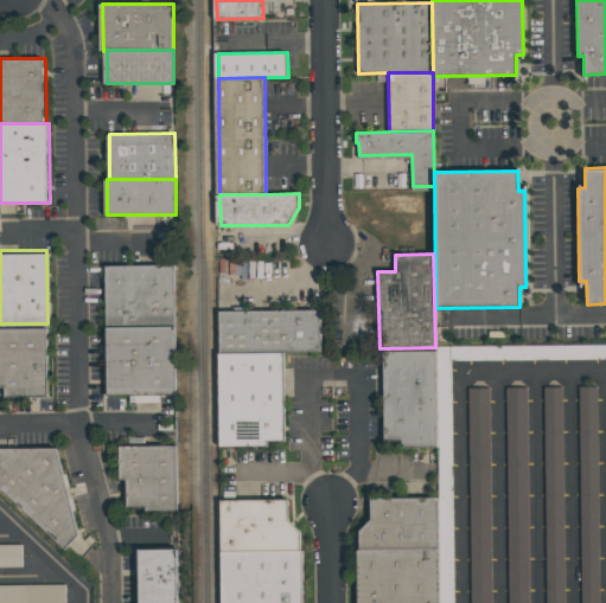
[(108,267),(177,265),(177,327),(108,327),(108,267)]
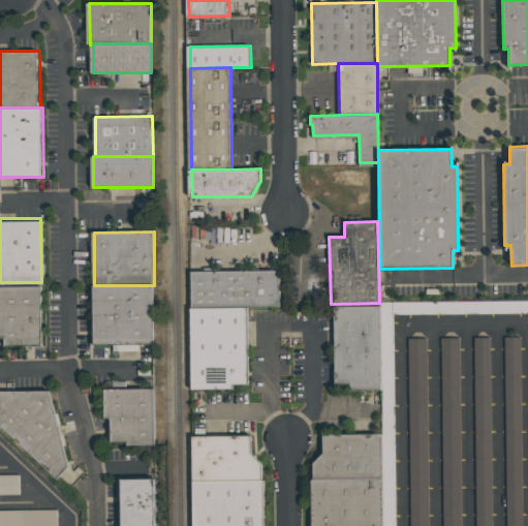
[(192,272),(282,270),(282,307),(249,308),(193,309),(192,272)]
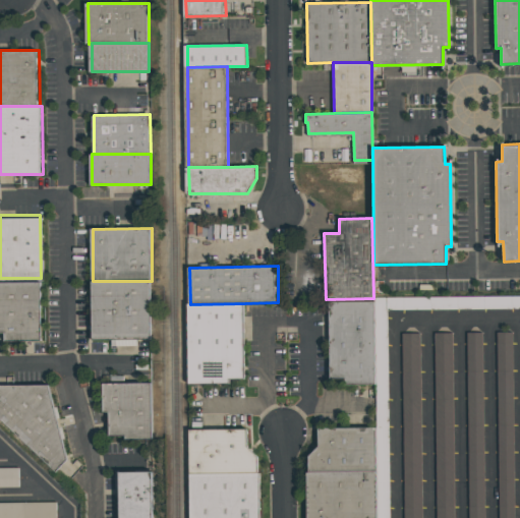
[(0,281),(42,281),(43,340),(4,340),(4,330),(0,330),(0,281)]
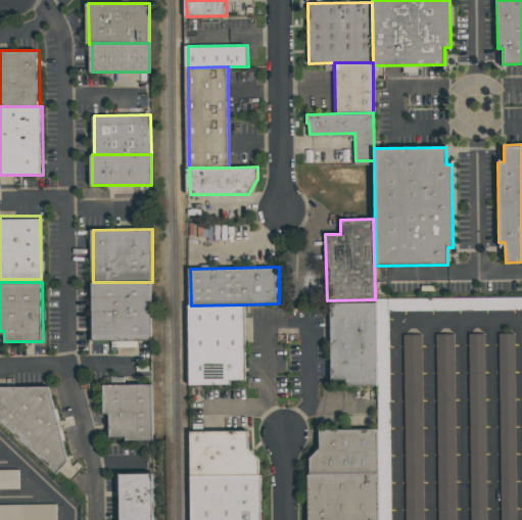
[(93,282),(94,341),(153,340),(152,282),(93,282)]
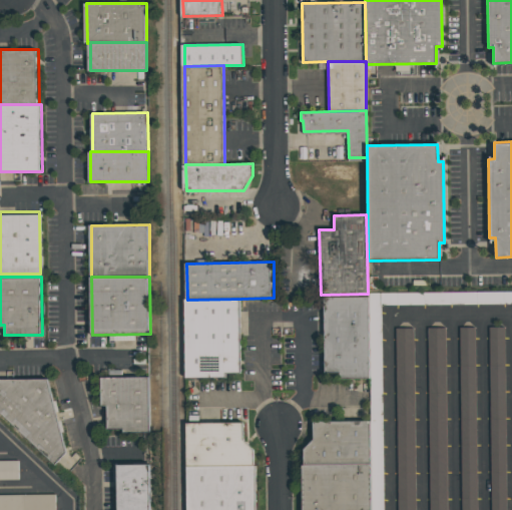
[(323,297),(368,296),(369,377),(339,377),(339,370),(324,371),(323,297)]
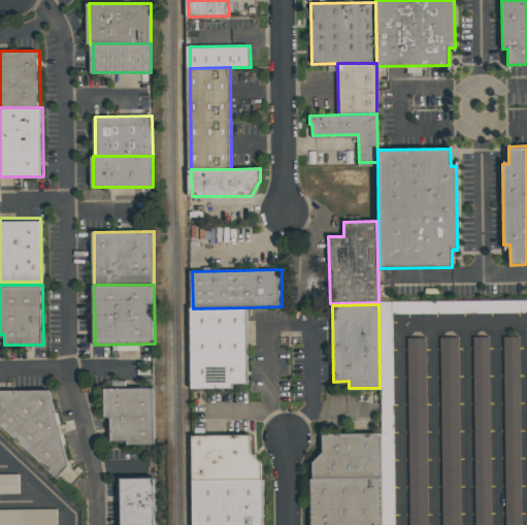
[(193,308),(194,388),(234,388),(234,384),(251,384),(249,307),(193,308)]
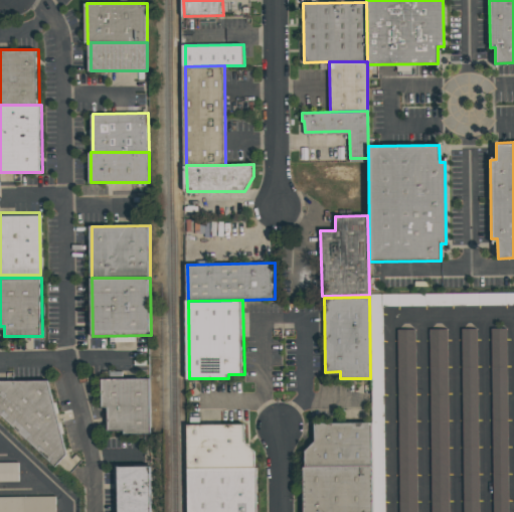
[(479,511),(478,325),(462,326),(464,511),(479,511)]
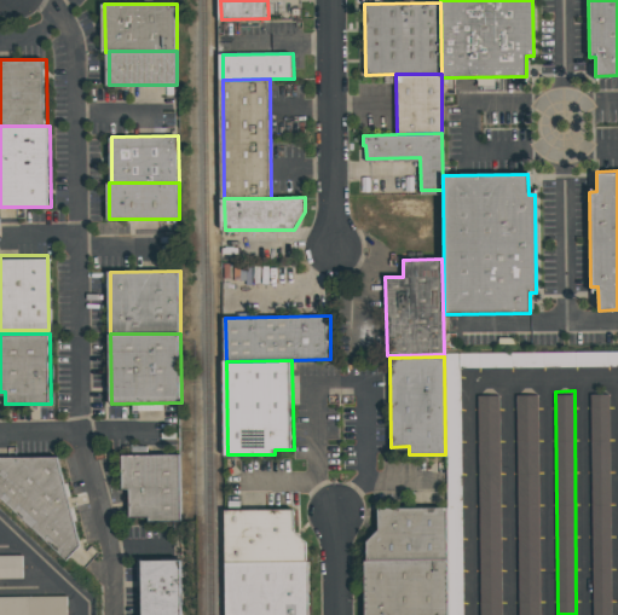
[(541,614),(539,392),(517,393),(519,614),(541,614)]
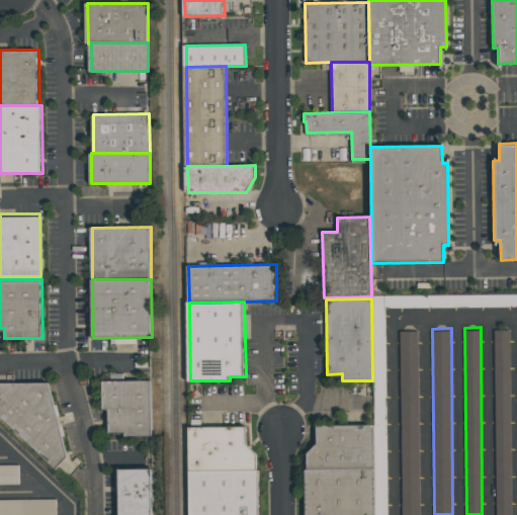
[(512,514),(510,328),(495,328),(496,514),(512,514)]
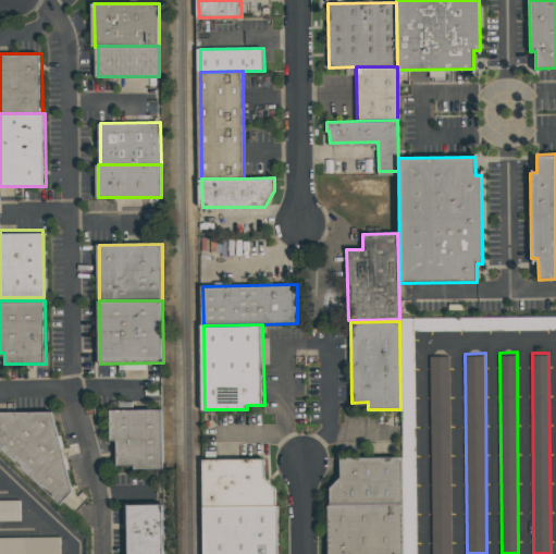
[(432,553),(452,553),(451,354),(430,354),(432,553)]
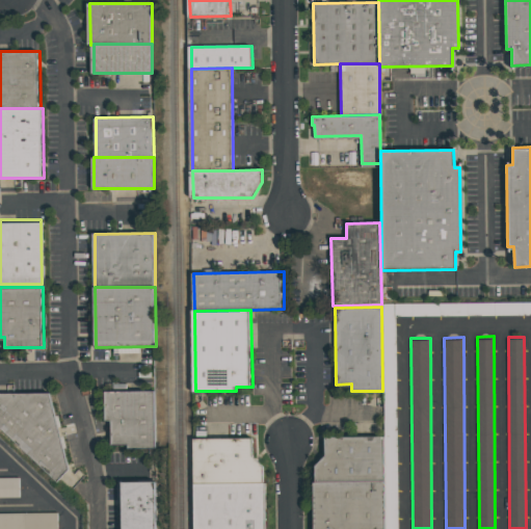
[(0,390),(49,390),(68,466),(57,477),(0,424),(0,390)]
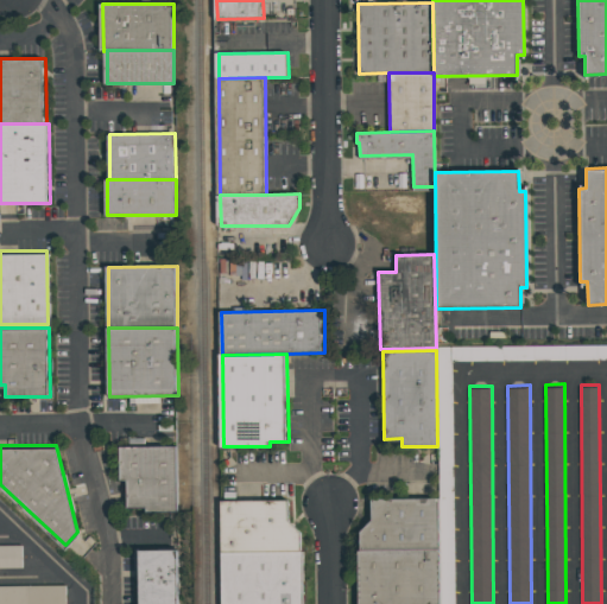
[(122,447),(179,447),(179,513),(150,513),(150,508),(130,508),(130,479),(122,479),(122,447)]
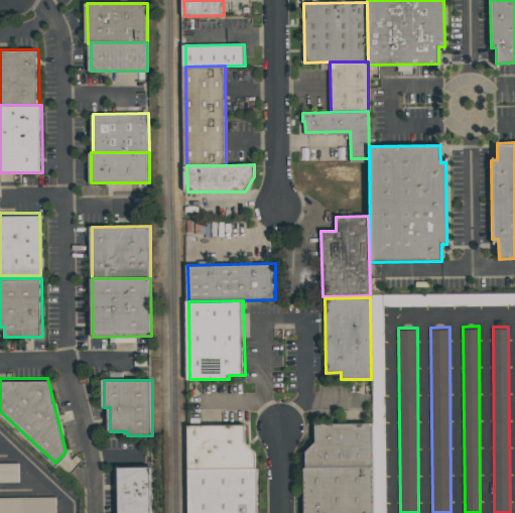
[(313,423),(372,422),(372,463),(304,464),(304,451),(314,441),(313,423)]
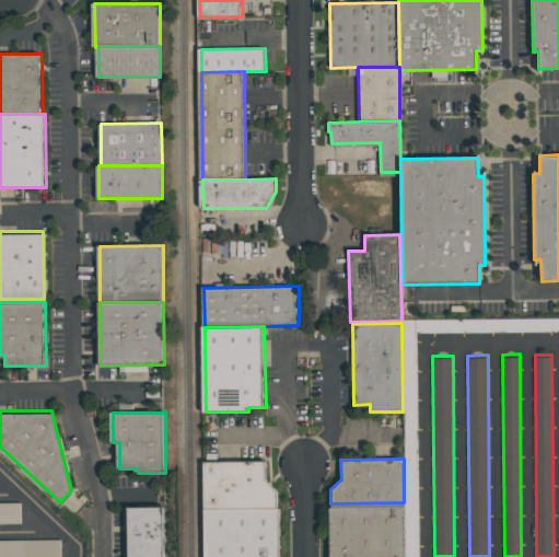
[(265,460),(265,479),(276,489),(276,506),(202,507),(201,461),(265,460)]
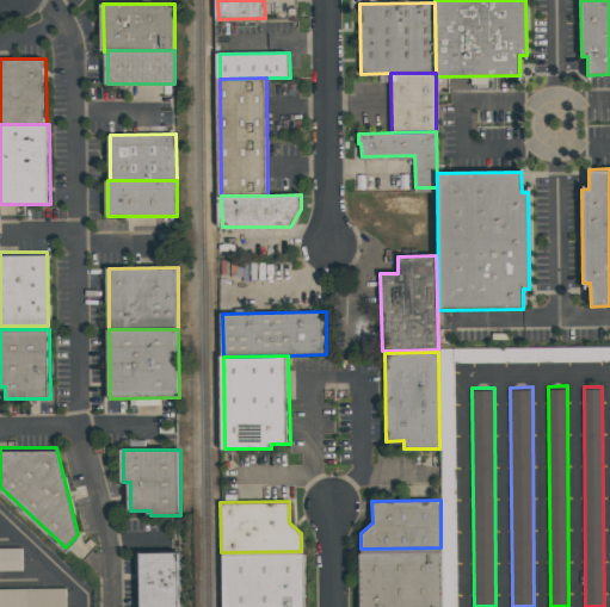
[(0,545),(22,545),(22,568),(0,568),(0,545)]
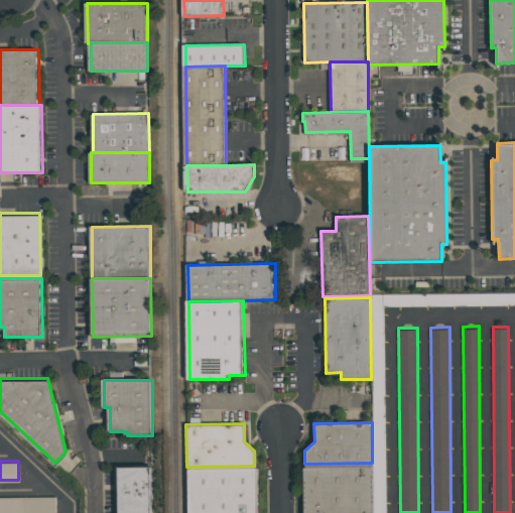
[(305,466),(373,466),(374,510),(305,511),(305,466)]
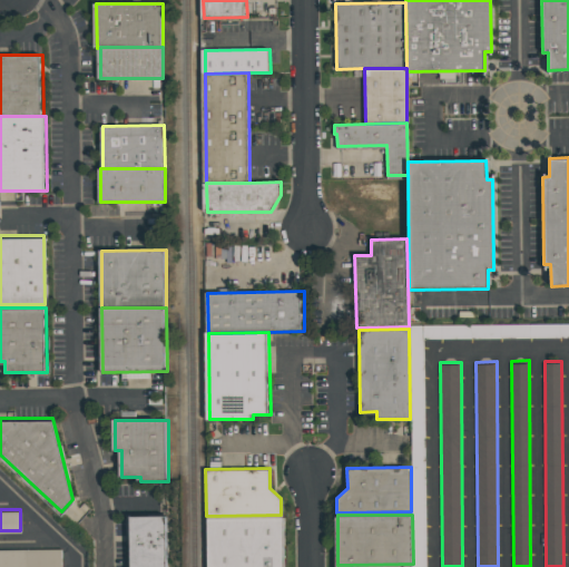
[(211,566),(211,517),(286,516),(286,566),(211,566)]
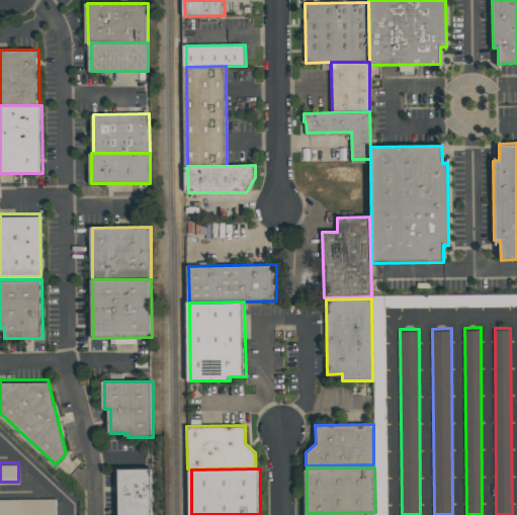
[(120,514),(120,470),(152,470),(152,514),(120,514)]
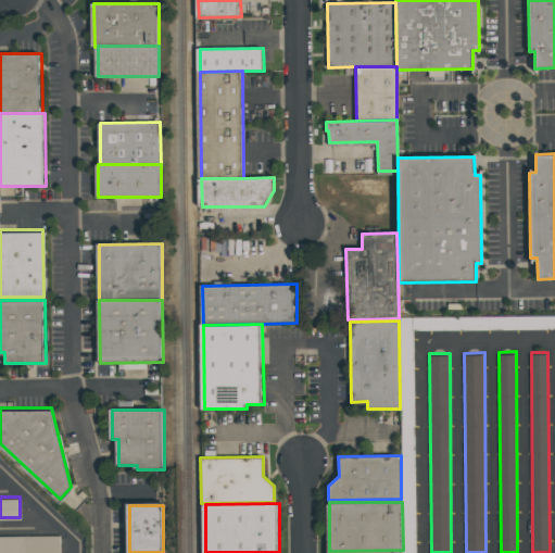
[(0,552),(0,532),(61,532),(61,552),(0,552)]
